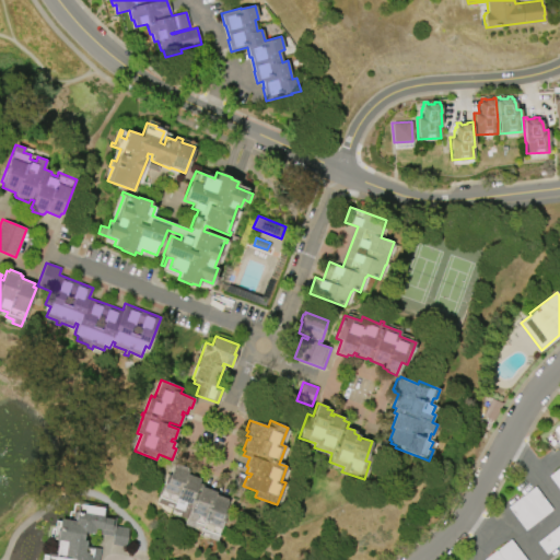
[(176,463),(187,467),(187,469),(188,470),(187,474),(201,479),(200,482),(203,483),(202,487),(217,492),(216,494),(228,499),(226,500),(229,501),(224,512),(228,512),(217,541),(206,538),(207,535),(199,532),(201,527),(195,525),(194,528),(184,524),(187,517),(178,514),(179,512),(172,510),(173,505),(167,503),(166,505),(156,502),(171,465),(173,466),(173,464),(175,465),(176,463)]
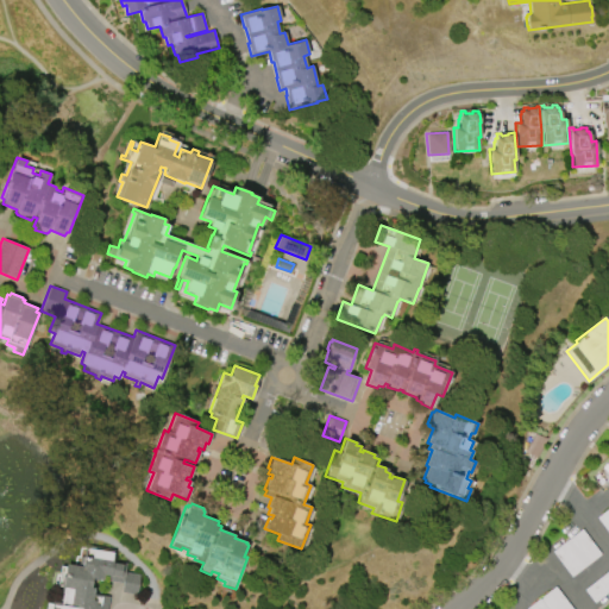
[(608,534),(596,518),(608,507),(608,534)]
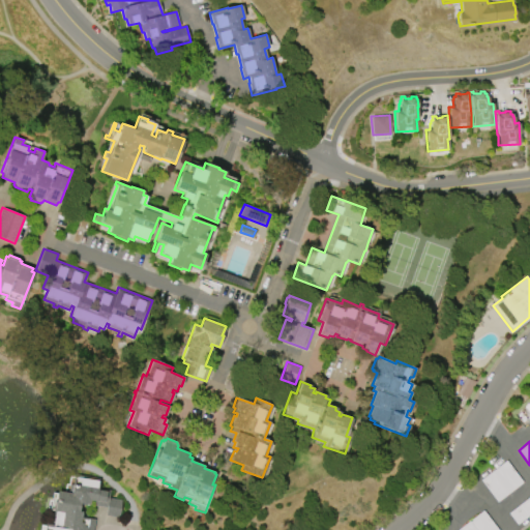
[(480,479),(506,461),(522,482),(497,501),(480,479)]
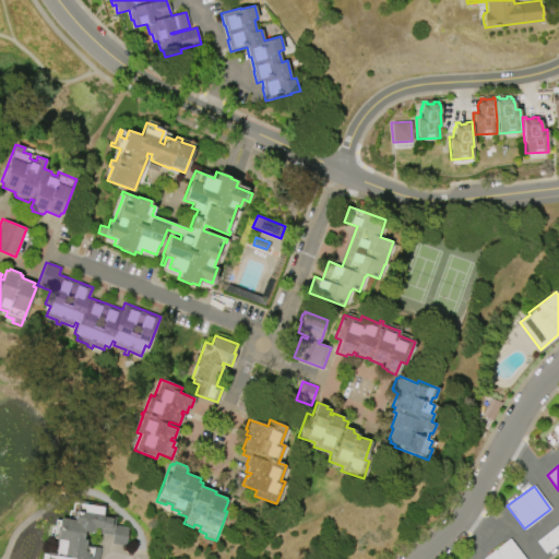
[(128,525),(125,545),(111,544),(113,534),(84,530),(83,538),(86,538),(85,544),(99,546),(97,558),(54,558),(60,516),(73,518),(75,499),(105,503),(104,514),(116,515),(115,524),(128,525)]
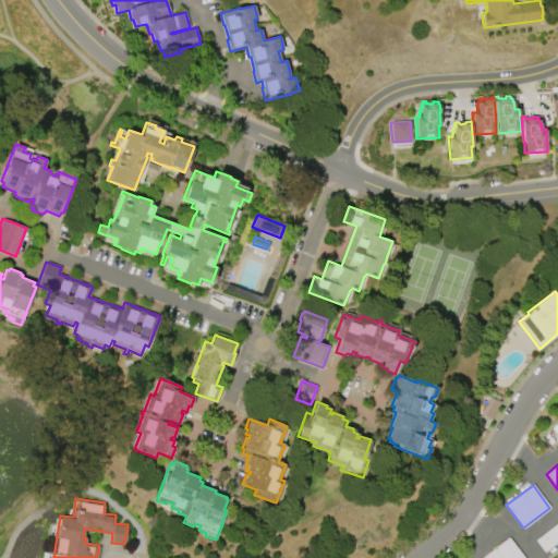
[(535,541),(557,522),(557,541),(544,553),(535,541)]
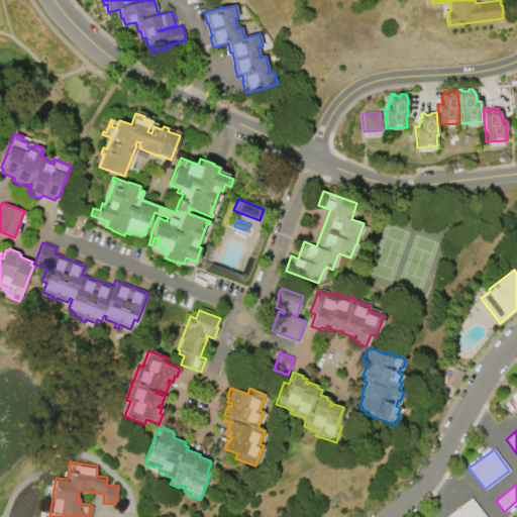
[(446,516),(471,498),(485,516),(446,516)]
